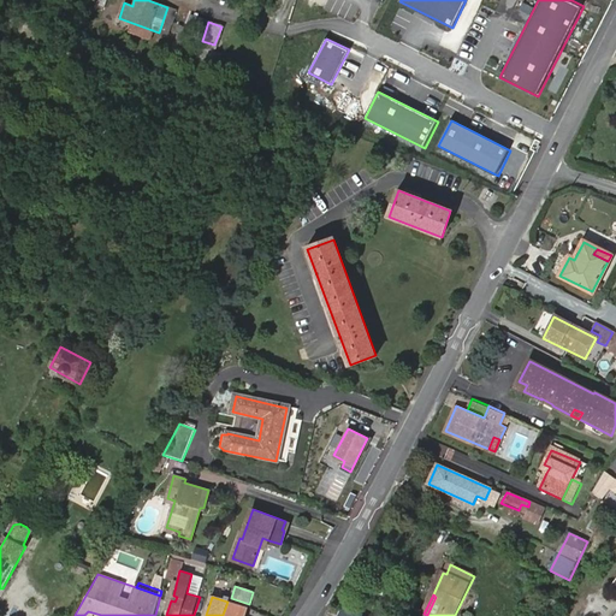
[(246,615),(249,608),(227,602),(223,615),(246,615)]
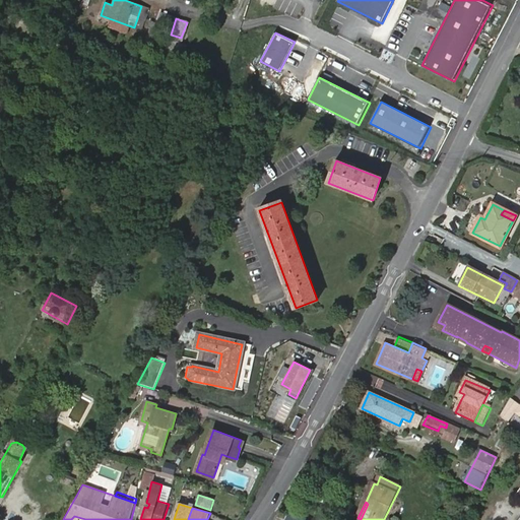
[(452,512),(463,518),(465,513),(454,508),(452,512)]
